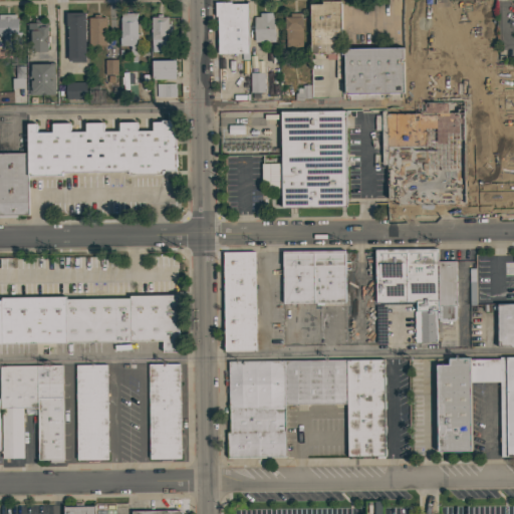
[(341,53),(340,53),(341,78),(336,78),(335,53),(310,54),(309,4),(321,4),(321,1),(340,1),(341,53)]
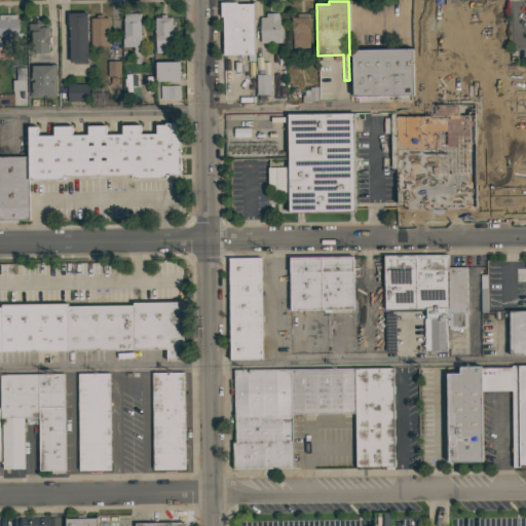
[(254,60),(247,60),(247,54),(223,54),(222,16),(220,16),(220,2),(235,2),(235,3),(253,3),(254,60)]
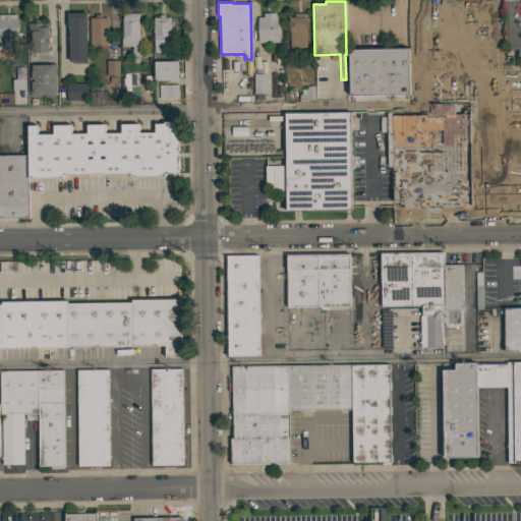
[(85,12),(87,62),(72,63),(72,61),(69,62),(68,26),(67,26),(67,12),(85,12)]
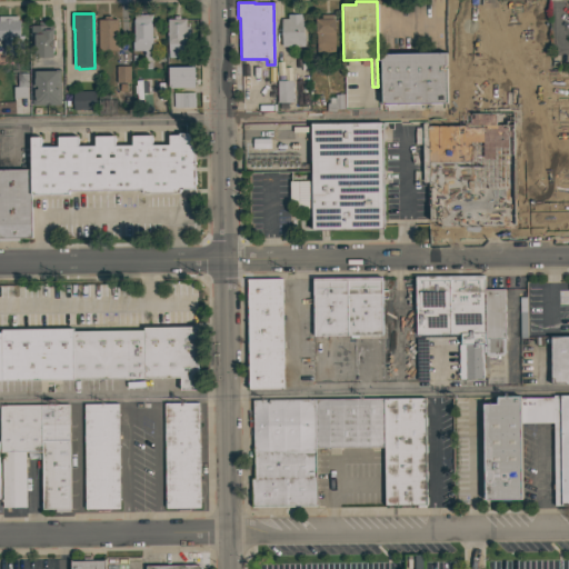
[(301,13),(302,19),(302,36),(305,36),(305,46),(281,47),(281,19),(287,19),(287,15),(301,13)]
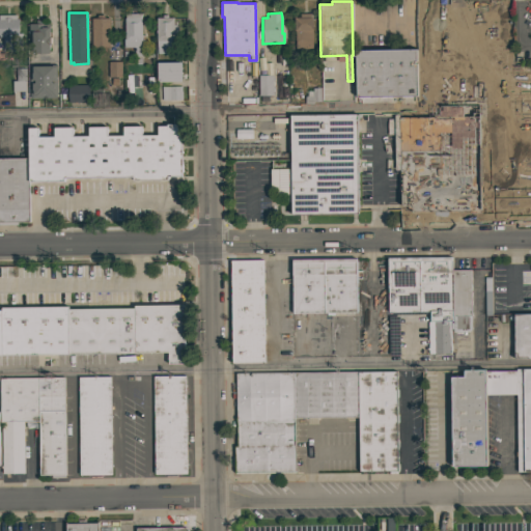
[(415,16),(424,16),(424,12),(428,12),(428,16),(437,16),(437,34),(448,34),(448,60),(438,60),(438,62),(434,62),(434,60),(424,60),(424,70),(416,70),(416,49),(415,16)]
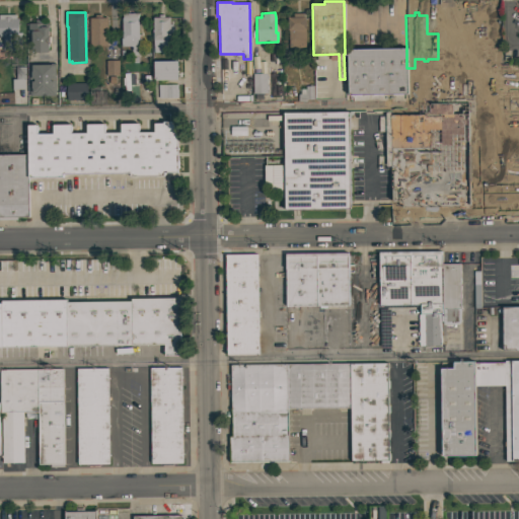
[(138,13),(138,17),(138,44),(139,44),(139,55),(129,55),(129,46),(121,46),(121,38),(122,38),(122,17),(122,13),(138,13)]
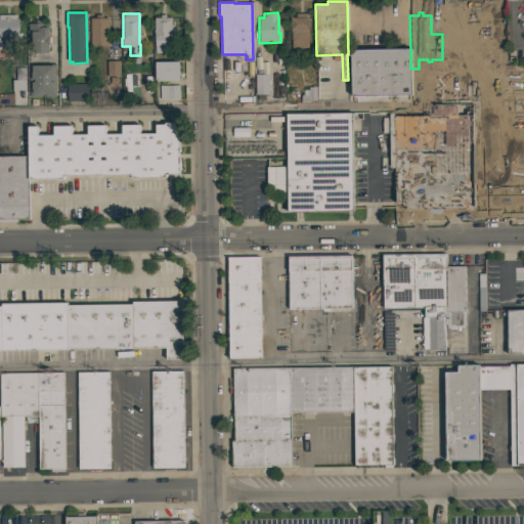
[(308,47),(301,47),(301,48),(291,48),(291,31),(290,31),(290,17),(296,17),(296,13),(306,13),(306,16),(308,16),(308,47)]
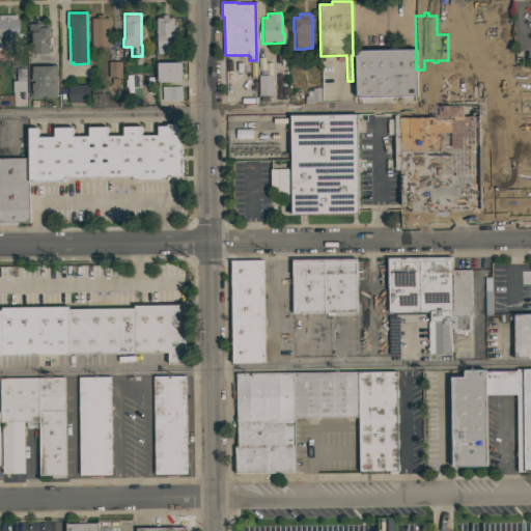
[(0,15),(17,15),(17,19),(18,19),(19,51),(2,51),(2,44),(0,44),(0,15)]
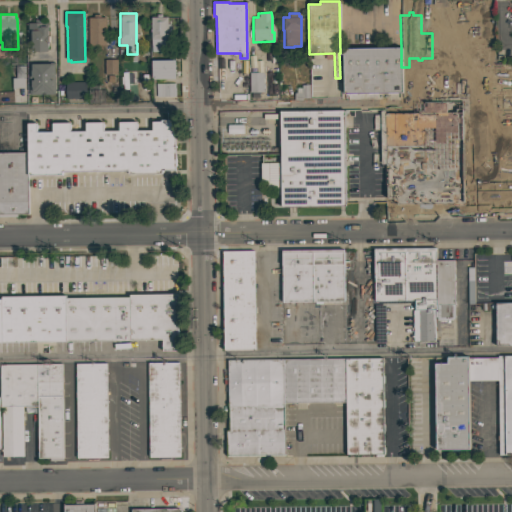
[(93,17),(93,14),(100,14),(100,17),(105,17),(105,45),(88,45),(88,17),(93,17)]
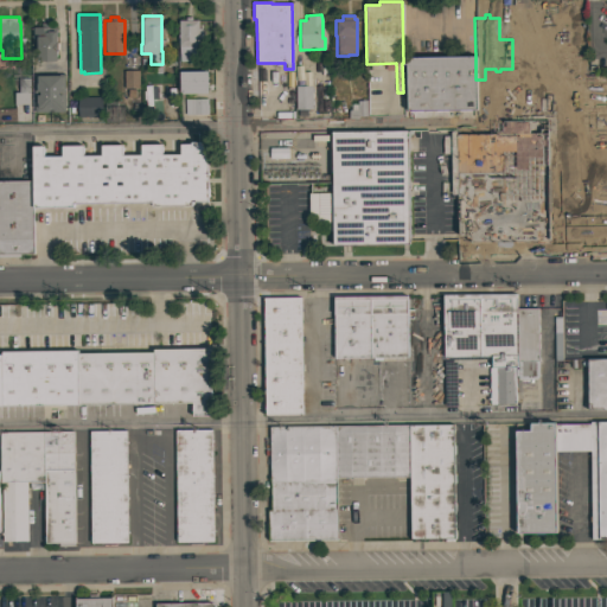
[(198,46),(195,46),(196,61),(179,62),(178,20),(185,20),(185,17),(192,17),(192,20),(198,19),(198,46)]
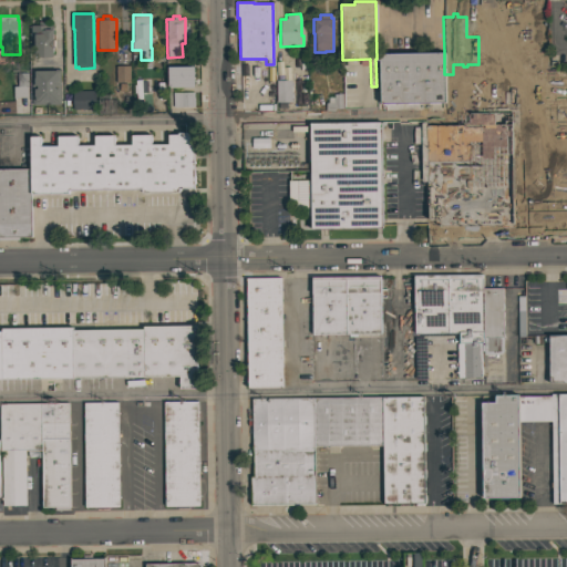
[(52,39),(53,39),(53,48),(52,48),(52,57),(34,57),(34,35),(30,35),(30,26),(38,26),(38,21),(45,21),(45,24),(52,24),(52,39)]
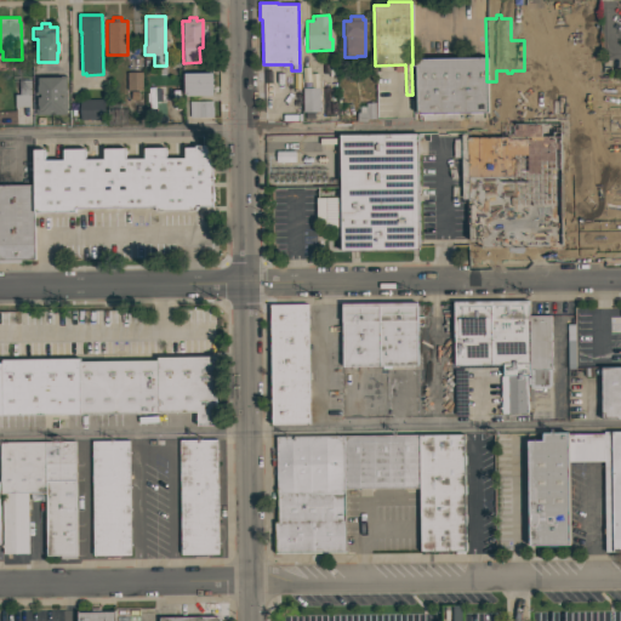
[(486,57),(486,81),(488,112),(416,113),(416,66),(412,66),(412,58),(486,57)]
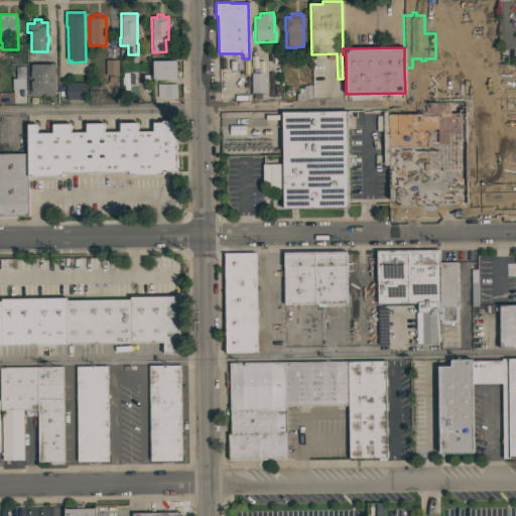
[(107,59),(107,58),(118,58),(118,75),(105,76),(105,59),(107,59)]
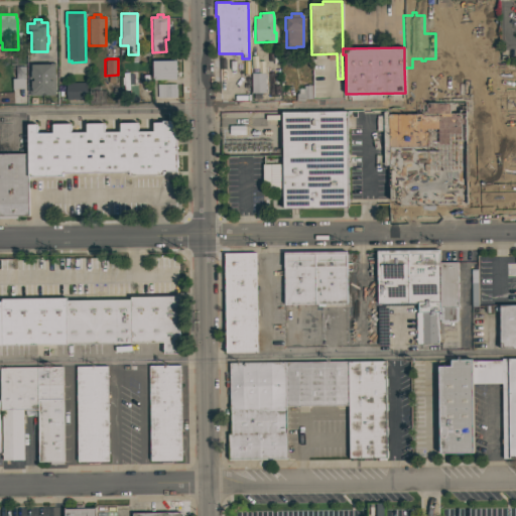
[(175,59),(176,79),(154,80),(154,79),(152,79),(152,60),(175,59)]
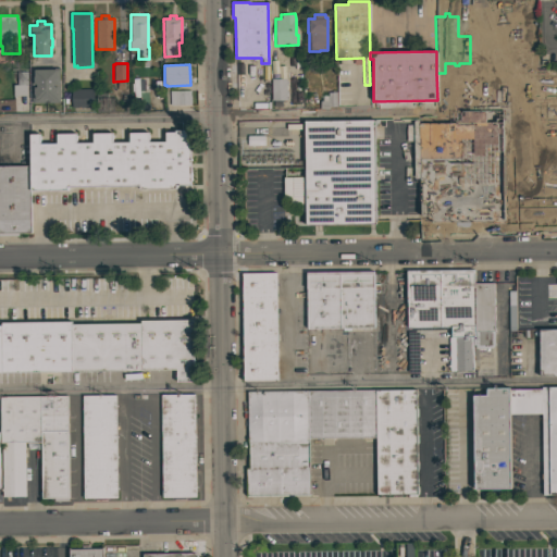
[(59,67),(59,81),(60,81),(60,99),(59,99),(59,102),(32,102),(32,99),(31,99),(31,67),(44,66),(44,69),(59,67)]
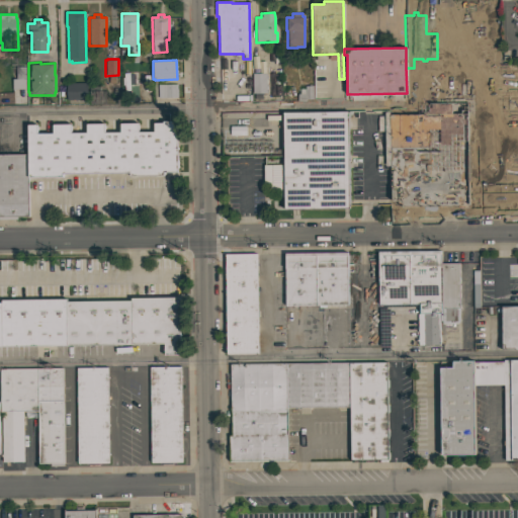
[(12,67),(25,67),(25,79),(24,79),(24,89),(12,89),(12,67)]
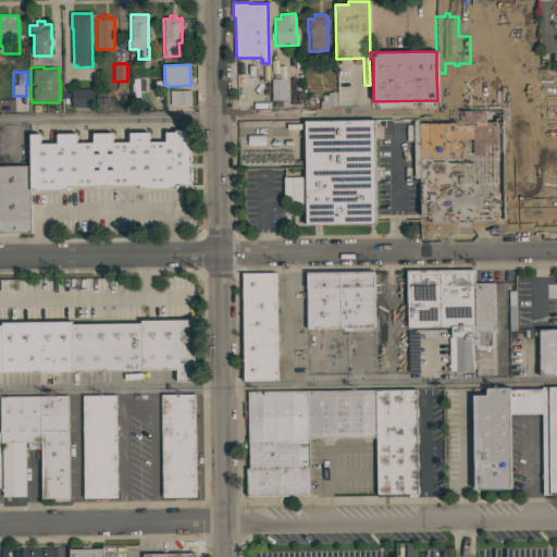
[(286,100),(271,100),(271,78),(285,78),(286,100)]
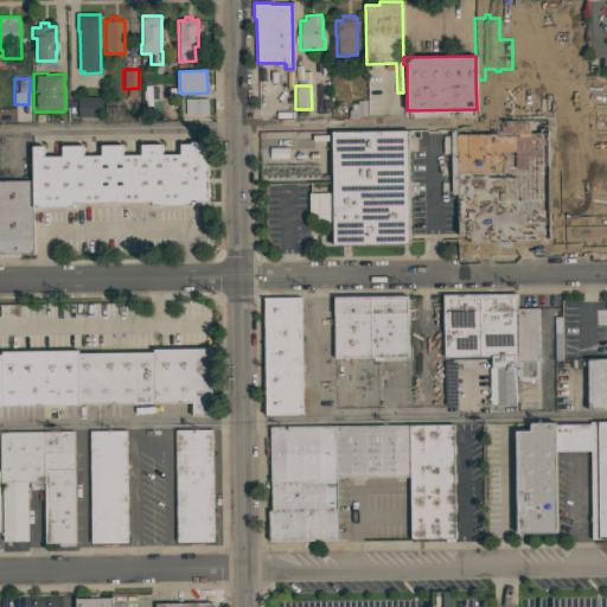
[(102,97),(102,116),(87,116),(87,122),(80,122),(80,116),(78,116),(78,97),(102,97)]
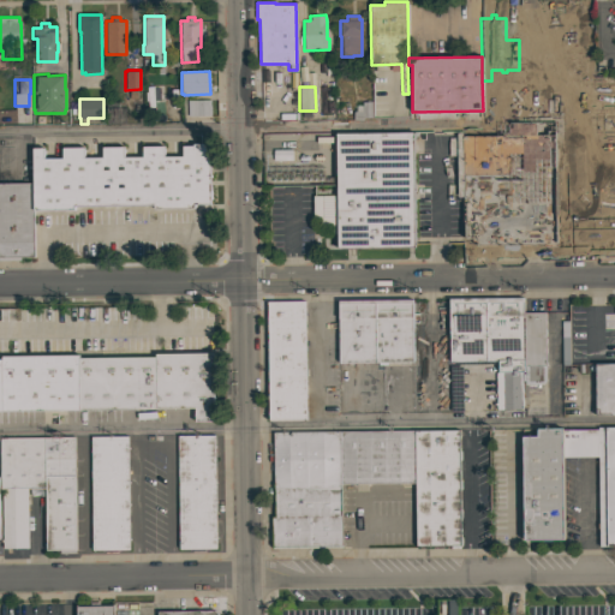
[(209,100),(210,115),(187,117),(186,100),(209,100)]
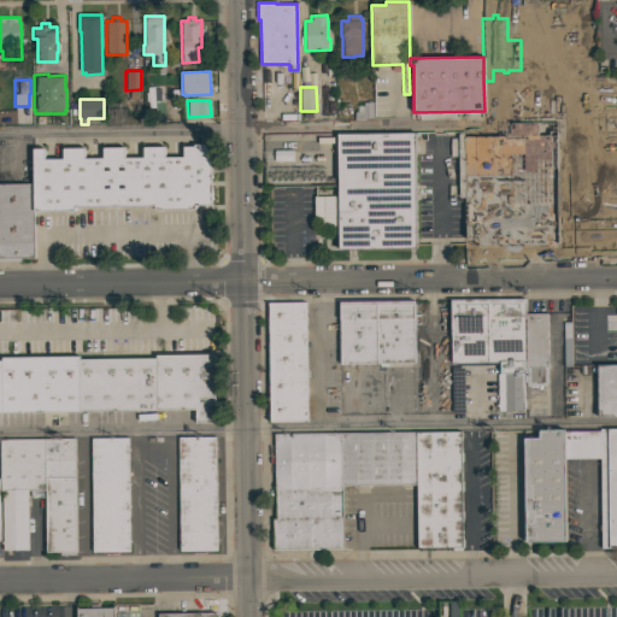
[(363,121),(353,121),(353,111),(354,111),(354,105),(362,105),(362,101),(372,101),(372,118),(363,118),(363,121)]
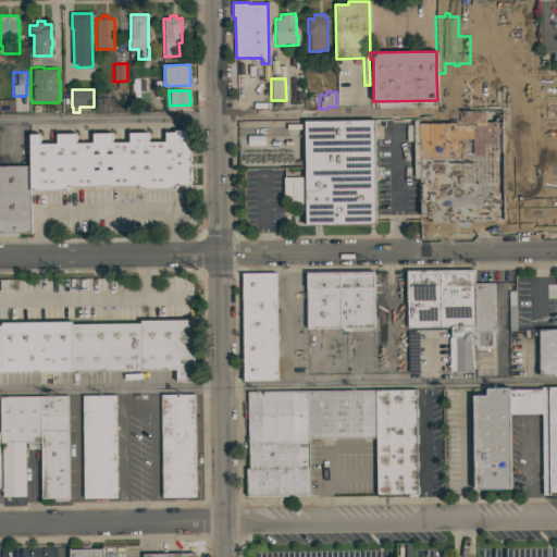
[(113,112),(96,112),(95,93),(108,93),(108,96),(111,96),(111,97),(112,97),(113,112)]
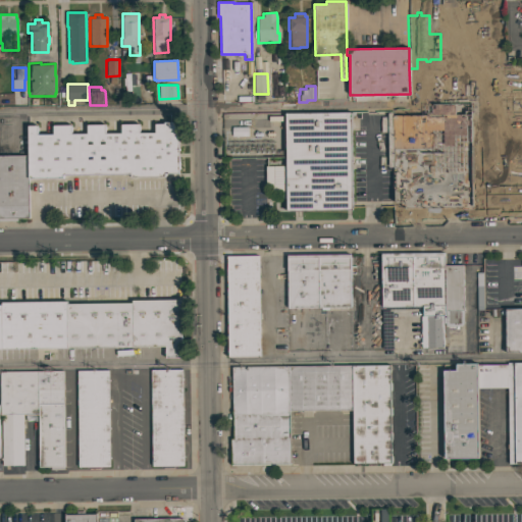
[(521,108),(521,207),(471,208),(470,137),(468,137),(468,133),(470,133),(470,109),(521,108)]
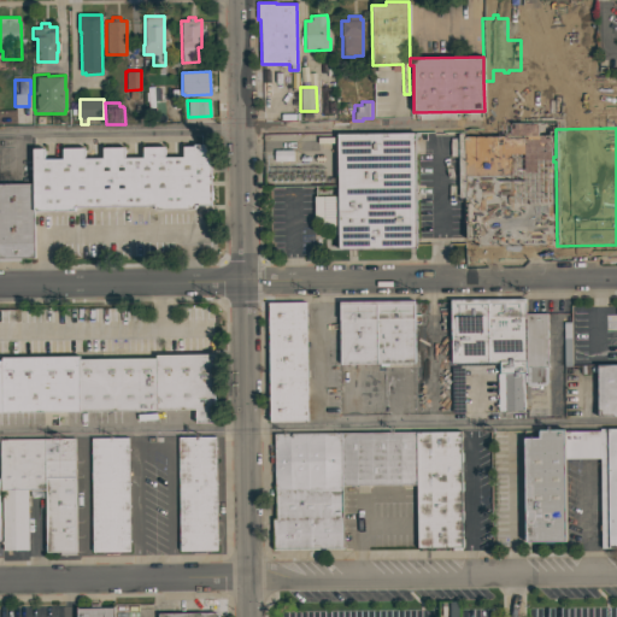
[(415,133),(415,153),(417,153),(417,184),(416,184),(416,198),(417,198),(417,233),(416,233),(416,248),(339,250),(336,134),(415,133)]
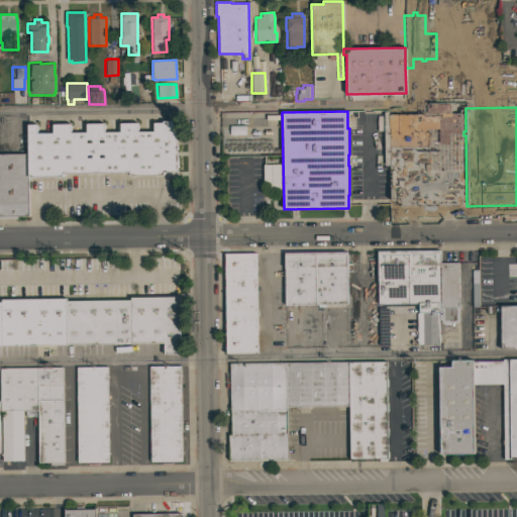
[(129,176),(129,172),(62,173),(62,177),(28,177),(27,124),(36,124),(36,133),(53,133),(52,124),(70,124),(70,133),(86,132),(86,123),(104,123),(104,132),(119,132),(119,123),(137,123),(137,131),(152,131),(152,122),(162,122),(162,120),(176,120),(177,172),(163,172),(163,175),(129,176)]
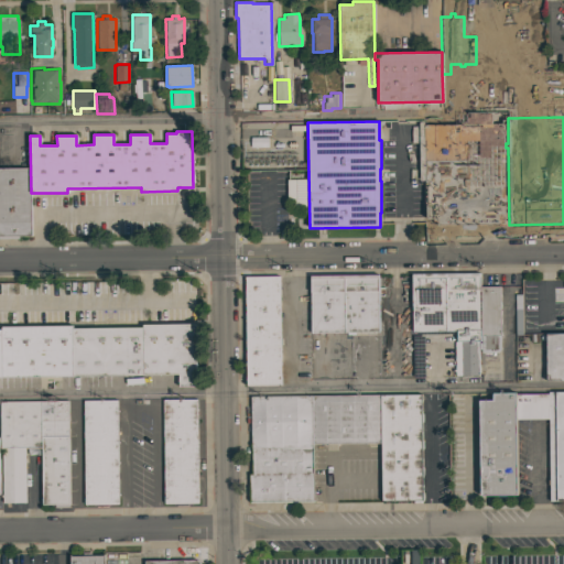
[(0,167),(30,167),(31,236),(18,236),(18,239),(0,239),(0,167)]
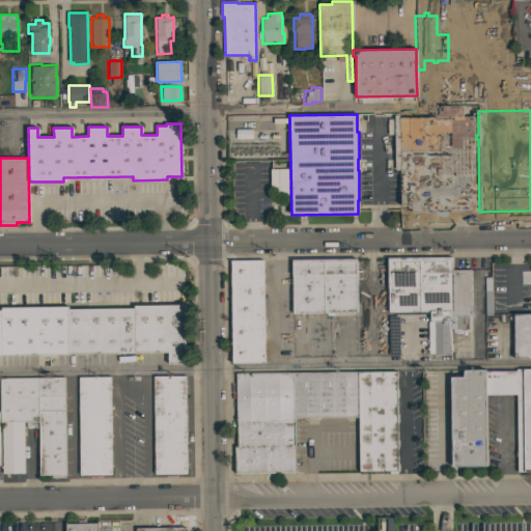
[(452,320),(450,320),(450,353),(428,353),(427,322),(429,322),(429,311),(418,311),(418,315),(410,315),(410,311),(409,311),(409,313),(399,313),(399,312),(388,312),(387,257),(451,257),(451,270),(452,315),(452,320)]
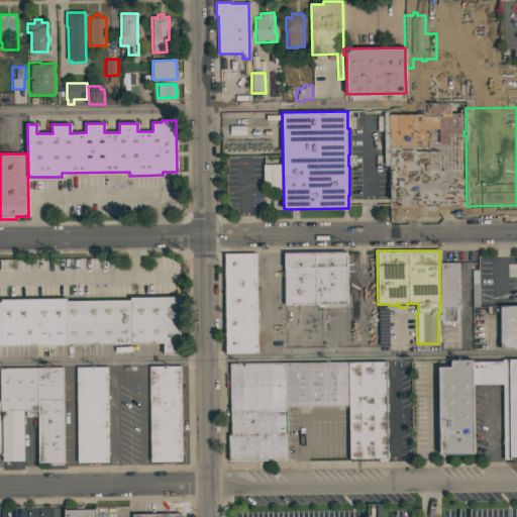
[(318,304),(296,305),(296,307),(287,308),(287,305),(285,305),(284,252),(317,251),(318,304)]
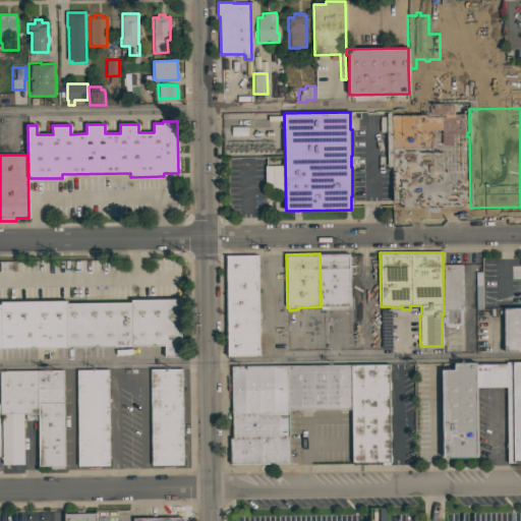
[(349,253),(350,306),(327,306),(327,309),(321,309),(321,306),(320,253),(349,253)]
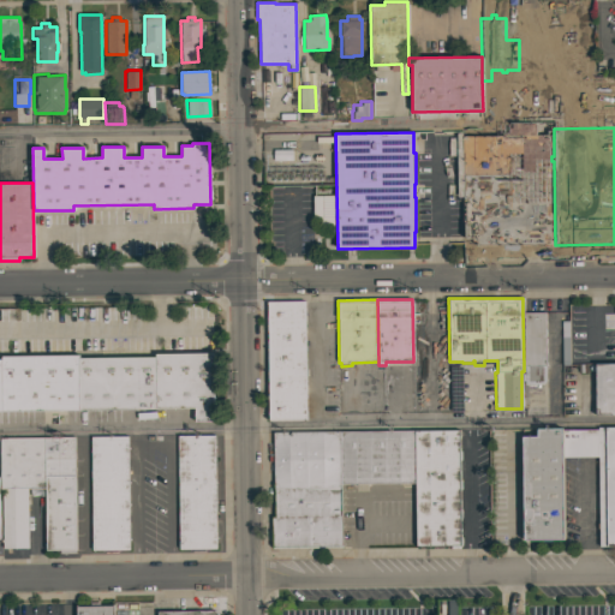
[(305,419),(268,421),(267,302),(304,300),(305,419)]
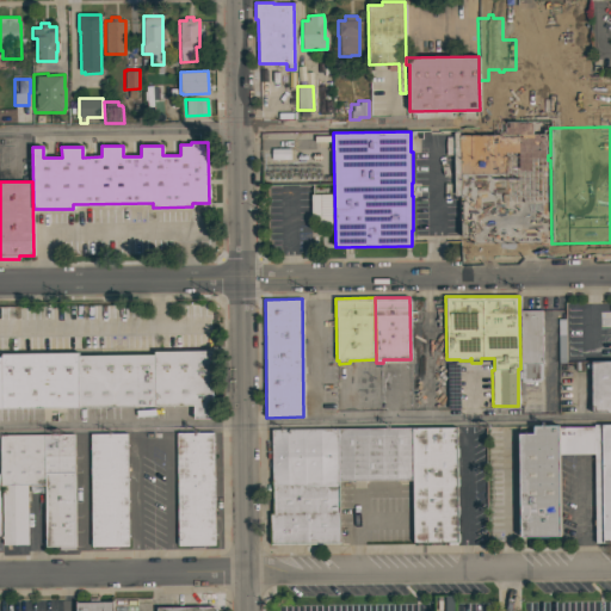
[(541,310),(541,320),(548,319),(548,334),(541,334),(541,335),(548,335),(548,350),(542,350),(542,352),(544,352),(544,359),(542,359),(542,364),(538,364),(538,378),(524,378),(524,363),(520,363),(519,310),(541,310)]
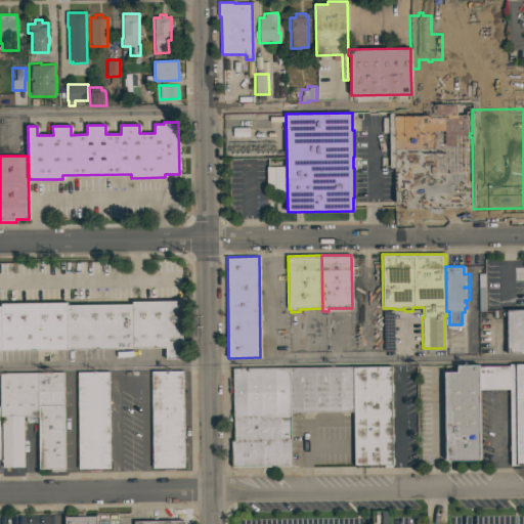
[(0,306),(1,306),(1,303),(67,302),(67,305),(133,304),(133,302),(181,301),(182,359),(166,359),(166,348),(0,350),(0,306)]
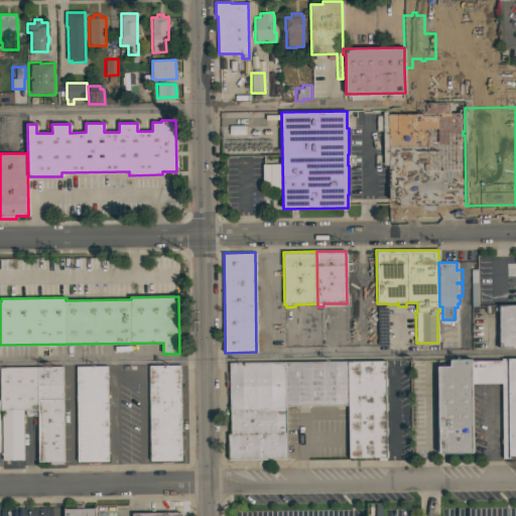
[(515,348),(500,349),(499,305),(515,304),(515,348)]
